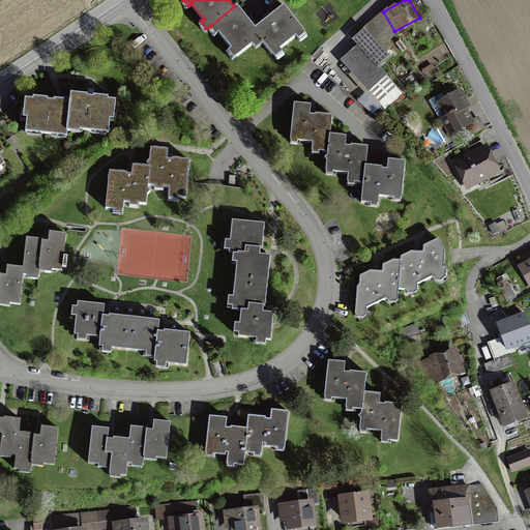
[(237,3),(234,6),(210,26),(215,32),(218,30),(231,46),(228,49),(234,56),(252,41),(256,46),(264,40),(265,38),(255,26),(237,3)]
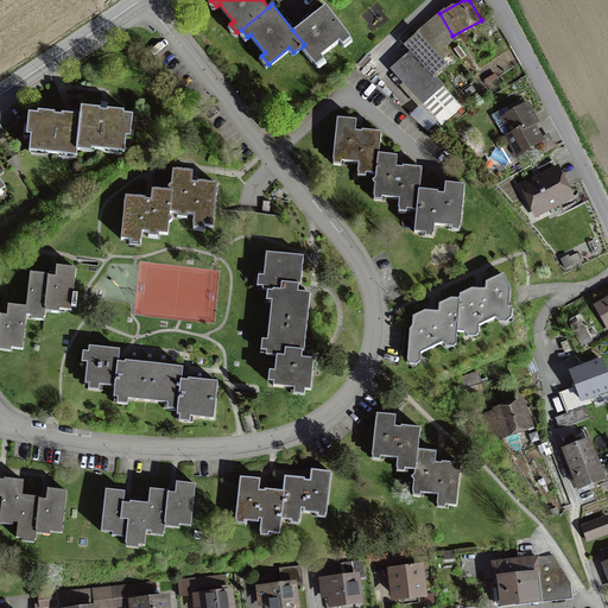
[(325,4),(292,30),(304,44),(303,46),(316,63),(323,57),(321,54),(340,38),(342,42),(350,36),(325,4)]
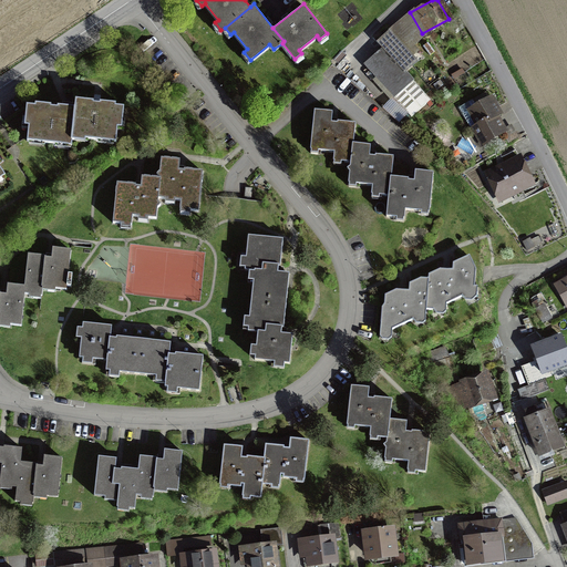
[(385,49),(366,65),(411,117),(431,100),(404,70),(416,59),(392,31),(379,42),(385,49)]
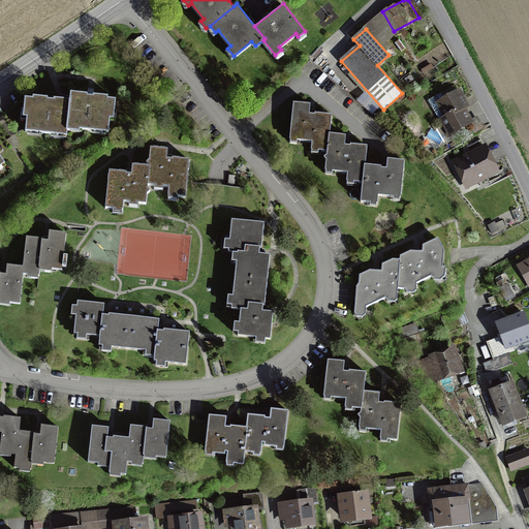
[(70,92),(68,103),(65,127),(110,133),(114,98),(70,92)]
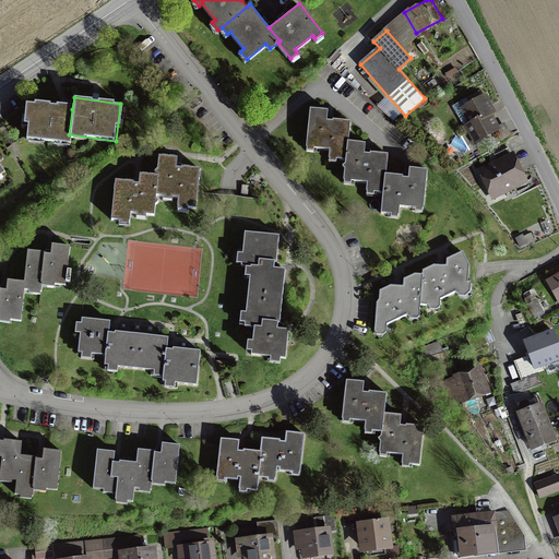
[(479,147),(504,133),(497,118),(500,117),(489,98),(465,111),(473,127),(470,129),(479,147)]
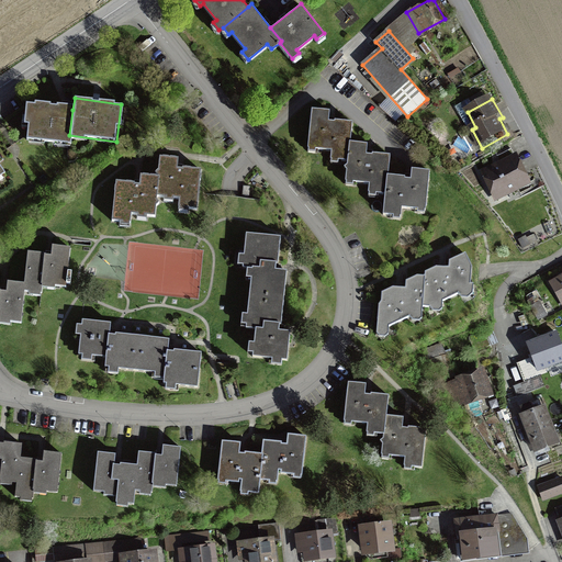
[(68,145),(69,135),(72,110),(24,103),(20,138),(68,145)]
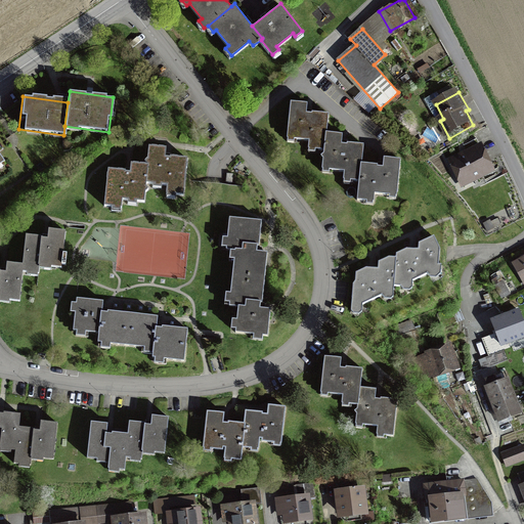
[(308,147),(322,149),(324,133),(326,114),(304,112),(305,104),(290,102),(287,135),(309,138),(308,147)]
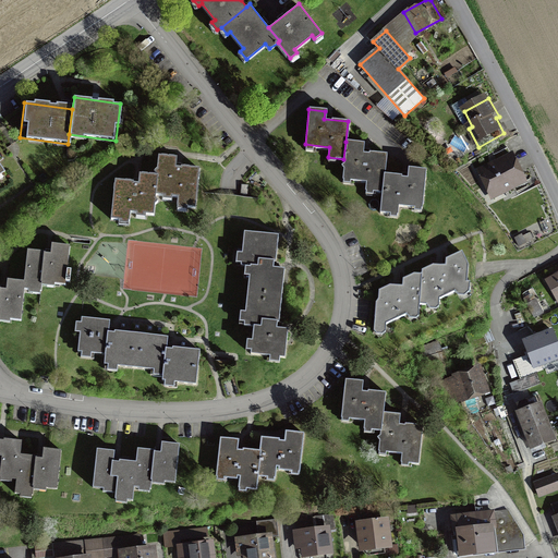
[(363,144),(346,142),(343,159),(341,181),(364,183),(363,194),(380,196),(383,171),(385,154),(362,150),(363,144)]
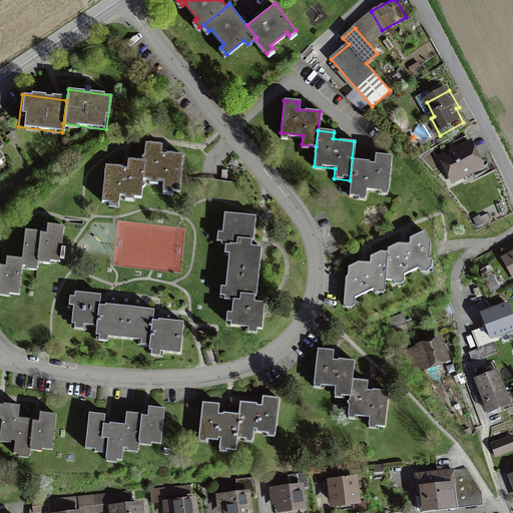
[(476,142),(441,158),(455,187),(489,171),(476,142)]
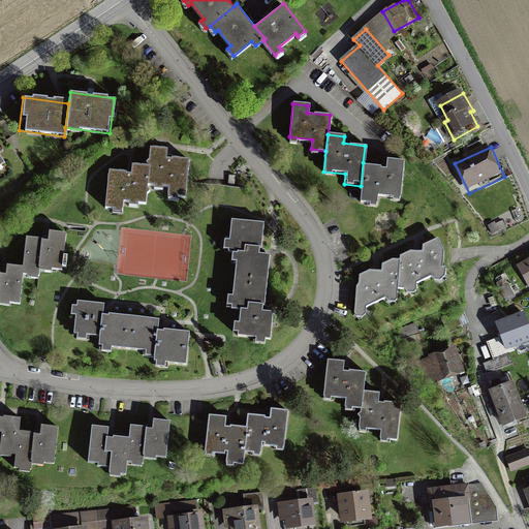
[(150,149),(148,165),(146,183),(167,186),(166,196),(182,197),(186,160),(164,158),(165,151),(150,149)]
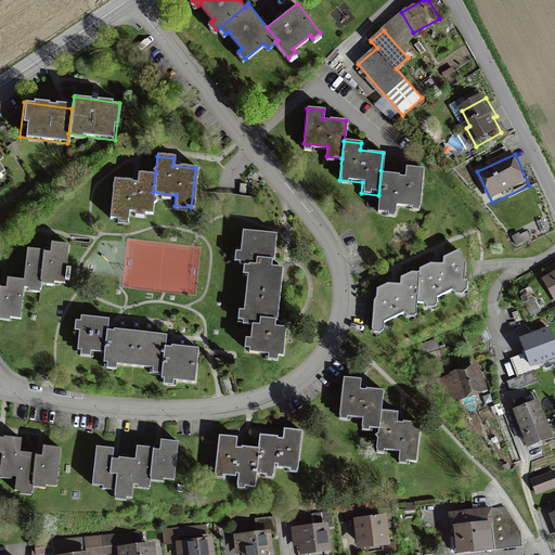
[(403,173),(381,170),(378,195),(375,216),(396,218),(397,208),(420,211),(425,169),(404,166),(403,173)]
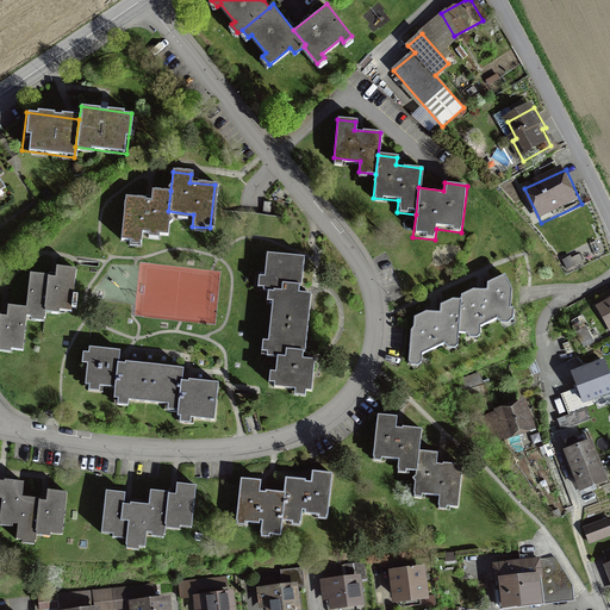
[(166,234),(168,211),(170,191),(150,188),(149,198),(123,195),(118,241),(139,243),(141,230),(166,234)]
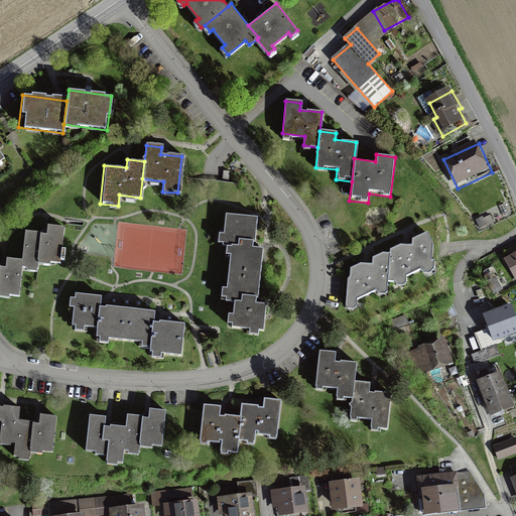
[(231,244),(228,273),(260,277),(264,247),(253,246),(256,218),(224,215),(221,243),(231,244)]
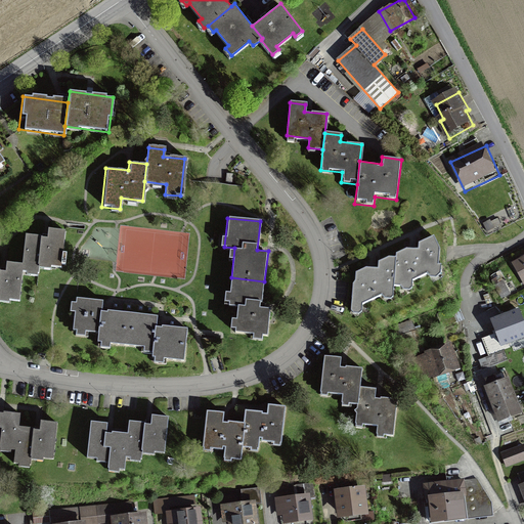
[(23,234),(19,265),(18,274),(35,276),(36,267),(59,270),(64,230),(45,228),(44,237),(23,234)]
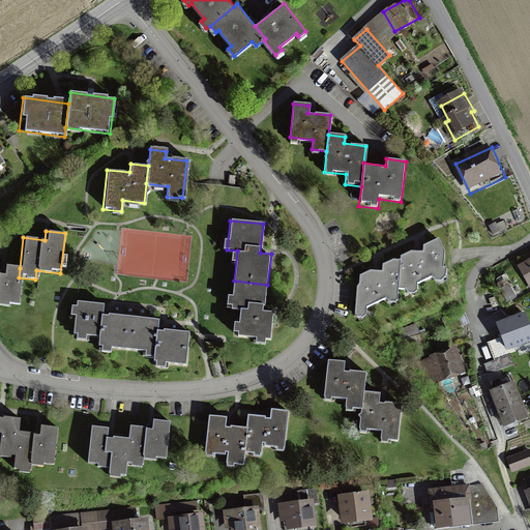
[(438,239),(401,257),(400,288),(406,289),(408,295),(416,292),(418,283),(434,276),(437,283),(445,280),(445,249),(438,239)]
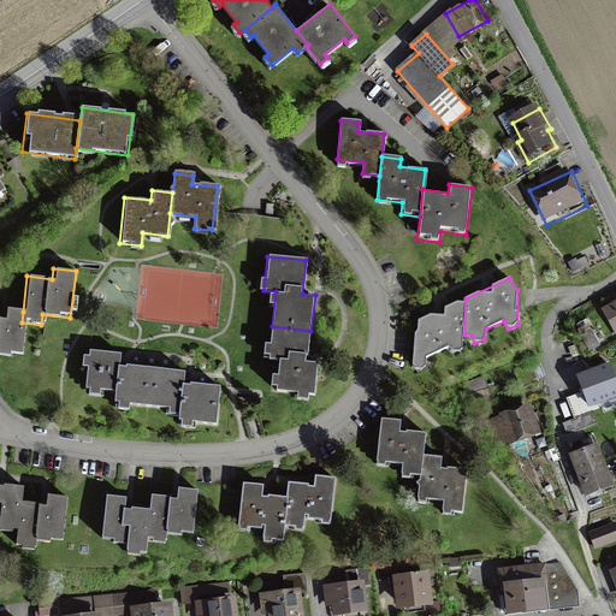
[(462,348),(465,335),(466,298),(415,320),(410,371),(424,371),(424,357),(450,345),(454,353),(462,348)]
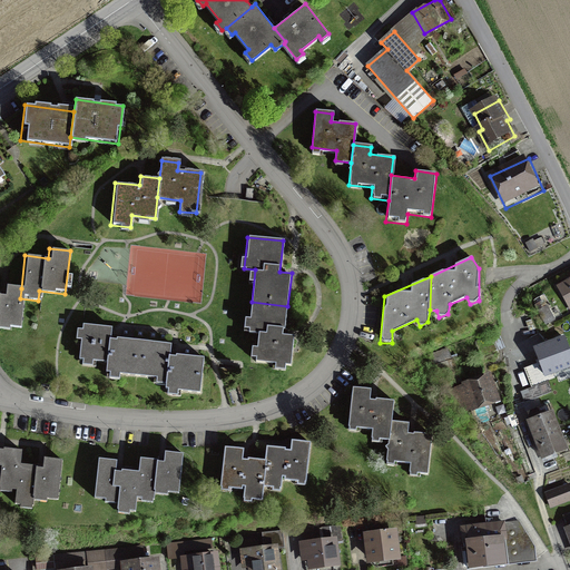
[(0,323),(17,325),(20,298),(21,288),(5,287),(3,295),(0,294),(0,323)]
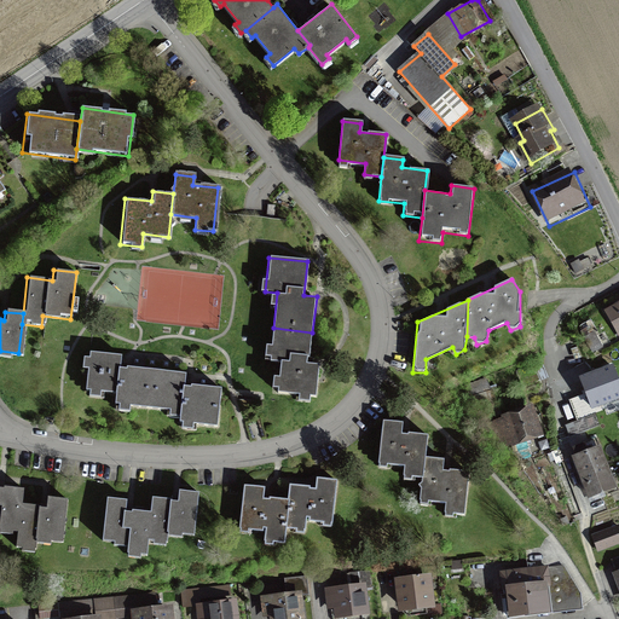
[(308,363),(312,333),(273,328),(270,360),(278,362),(275,393),(318,398),(322,364),(308,363)]
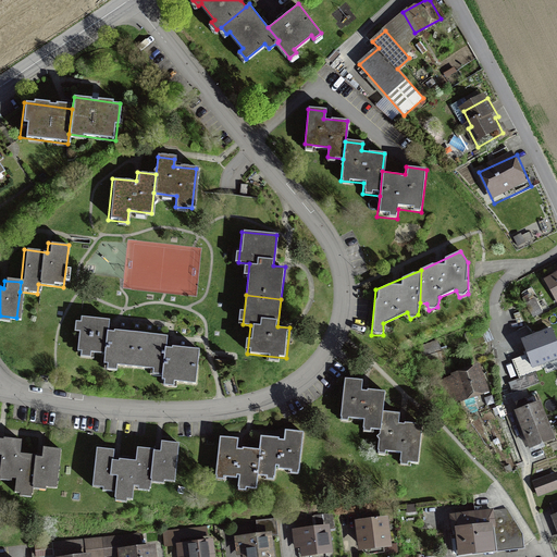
[(534,310),(543,308),(540,297),(531,300),(534,310)]
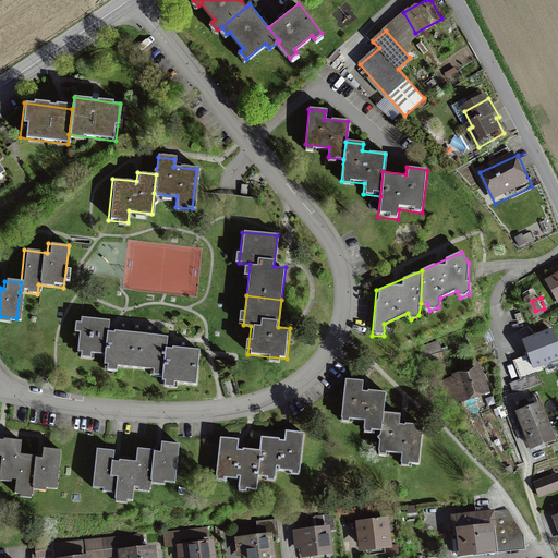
[(108,367),(133,371),(137,335),(116,332),(117,323),(85,319),(81,354),(109,358),(108,367)]
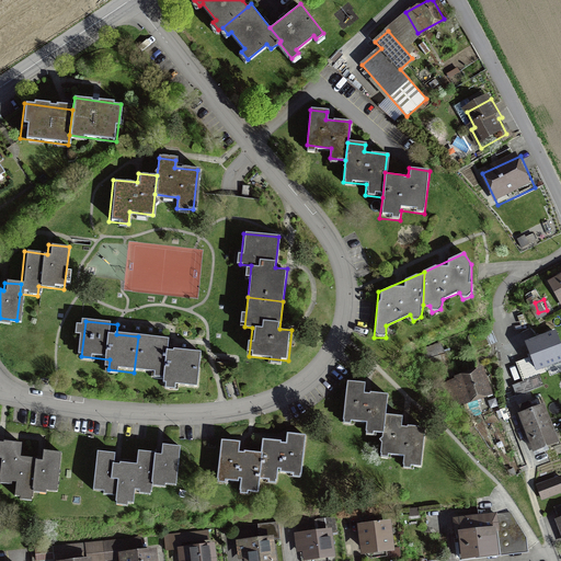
[(560,343),(557,331),(527,342),(536,365),(560,355),(560,343)]
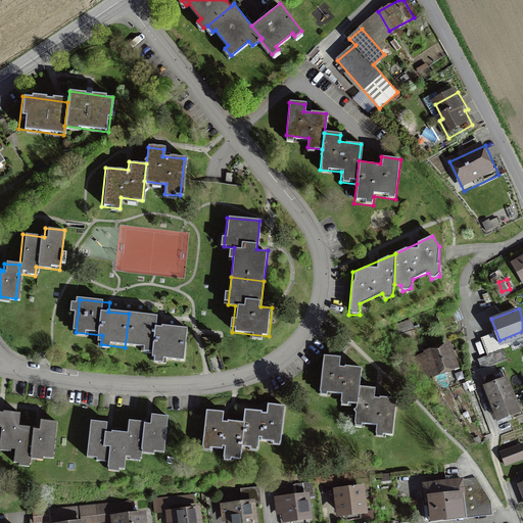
[(164,318),(129,314),(125,347),(159,350),(158,361),(189,364),(193,331),(162,328),(164,318)]
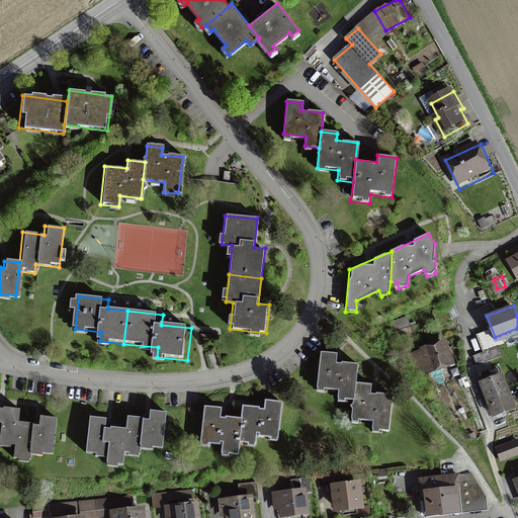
[(440,374),(458,368),(450,344),(432,350),(440,374)]
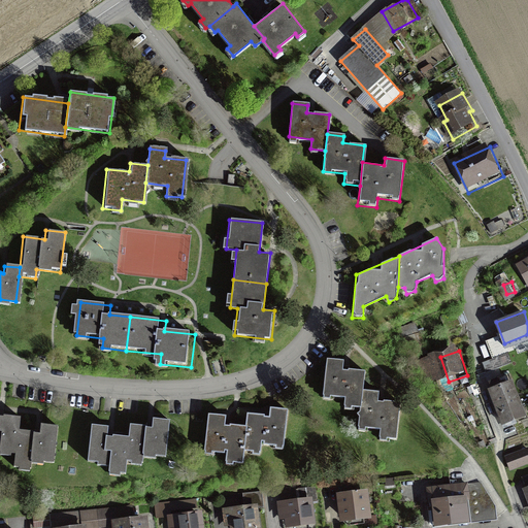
[(343,405),(361,407),(363,388),(365,371),(339,368),(340,364),(328,362),(324,396),(344,398),(343,405)]
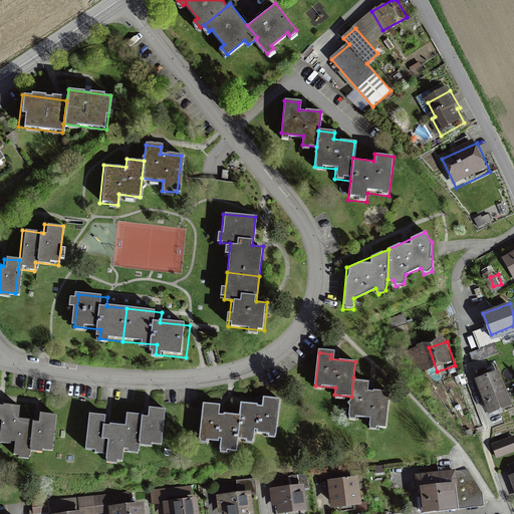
[(478,383),(492,419),(513,410),(513,402),(502,373),(478,383)]
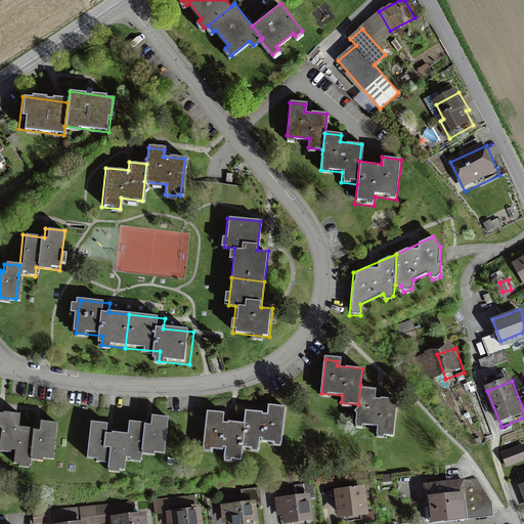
[(378,387),(360,385),(358,404),(355,426),(374,428),(373,437),(394,439),(399,397),(377,394),(378,387)]
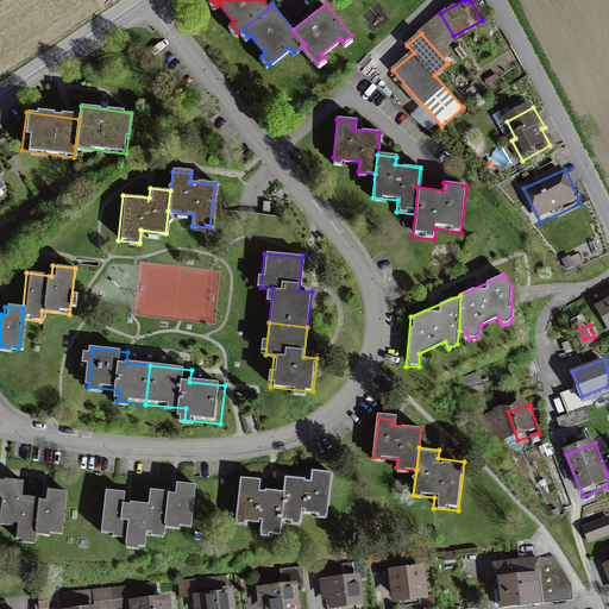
[(284,478),(283,494),(281,523),(297,525),(299,513),(324,514),(327,475),(311,473),(311,481),(284,478)]
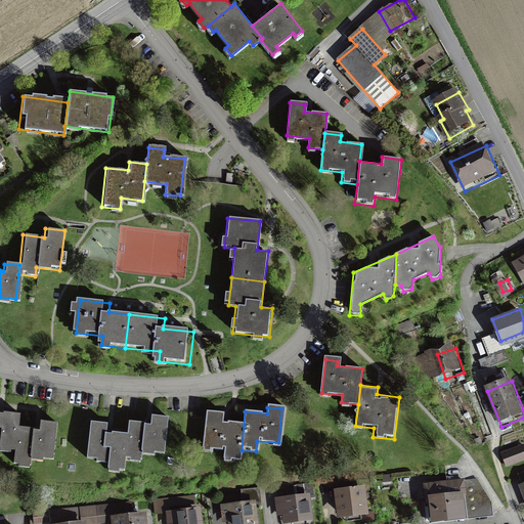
[(241,461),(242,450),(244,425),(222,423),(223,412),(205,410),(202,447),(223,448),(222,459),(241,461)]
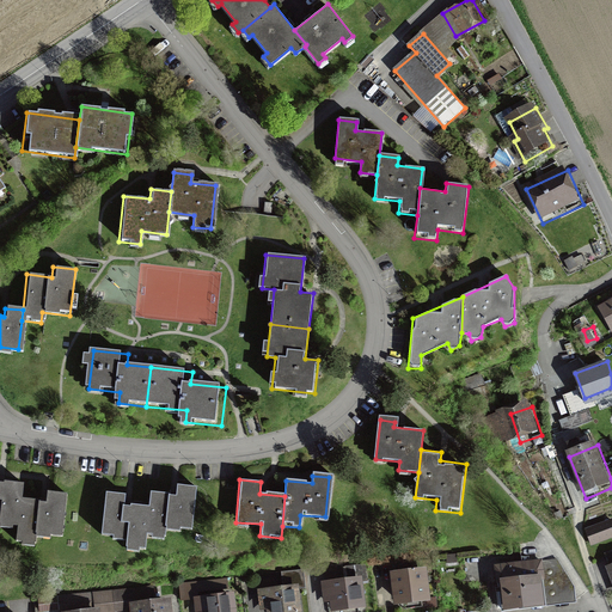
[(0,525),(13,527),(17,497),(19,483),(0,481),(0,525)]
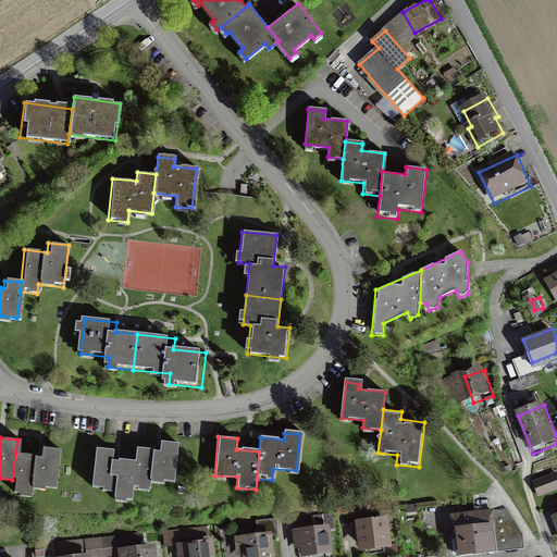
[(136,447),(135,459),(132,491),(149,492),(150,482),(174,484),(178,441),(156,438),(155,448),(136,447)]
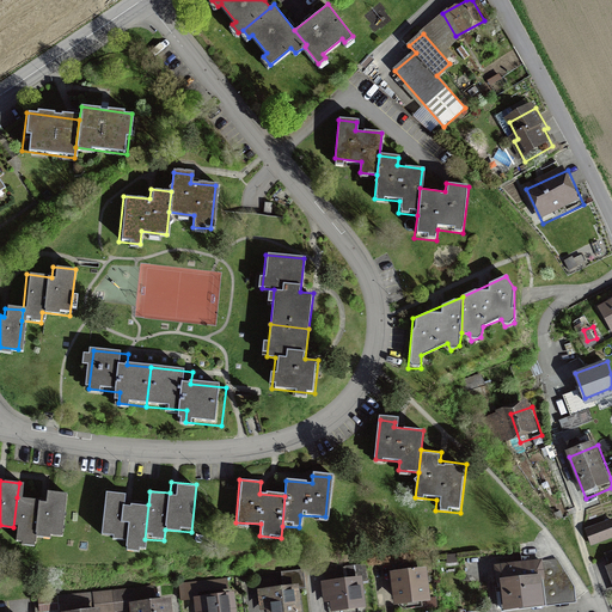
[(42,500),(17,497),(13,527),(11,545),(34,549),(35,539),(60,542),(66,494),(43,491),(42,500)]
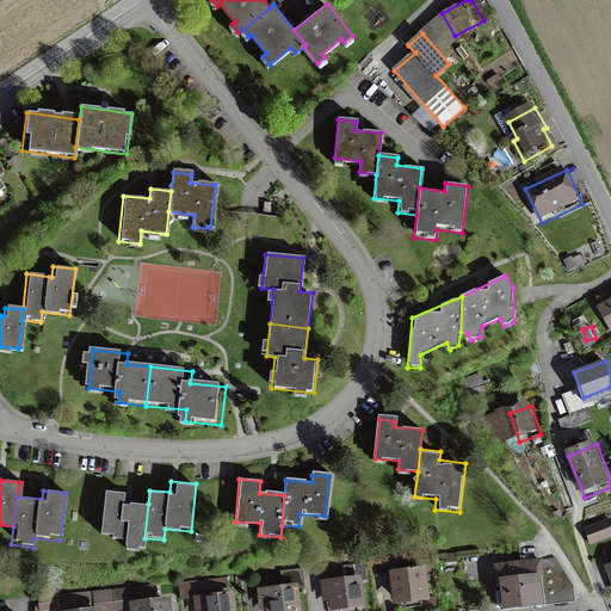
[(143,549),(144,538),(148,504),(123,501),(124,493),(105,492),(100,534),(128,536),(127,547),(143,549)]
